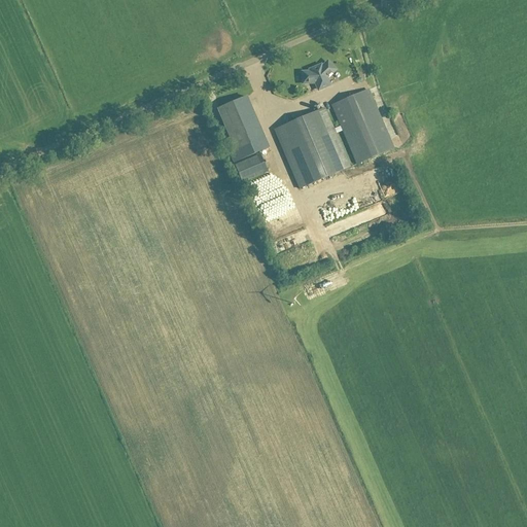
[(315,83),(318,91),(328,85),(324,77),(332,70),(327,63),(321,68),(320,66),(310,71),(310,72),(303,73),(304,83),(315,83)]
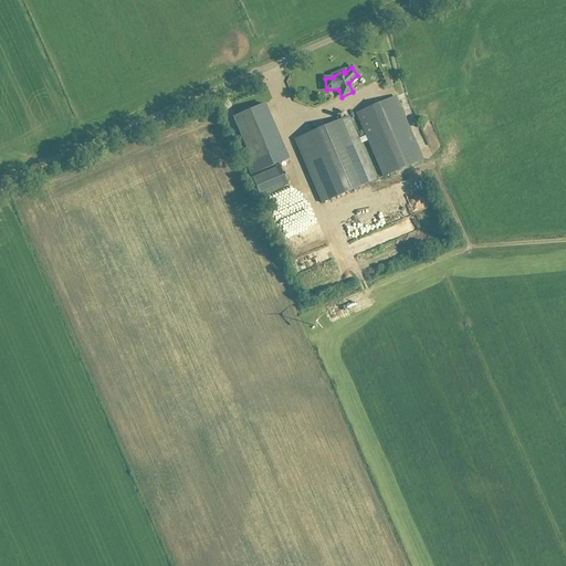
[(321,203),(376,180),(360,143),(367,139),(383,177),(422,159),(396,96),(385,102),(356,114),(366,136),(358,139),(349,117),(294,140),(321,203)]
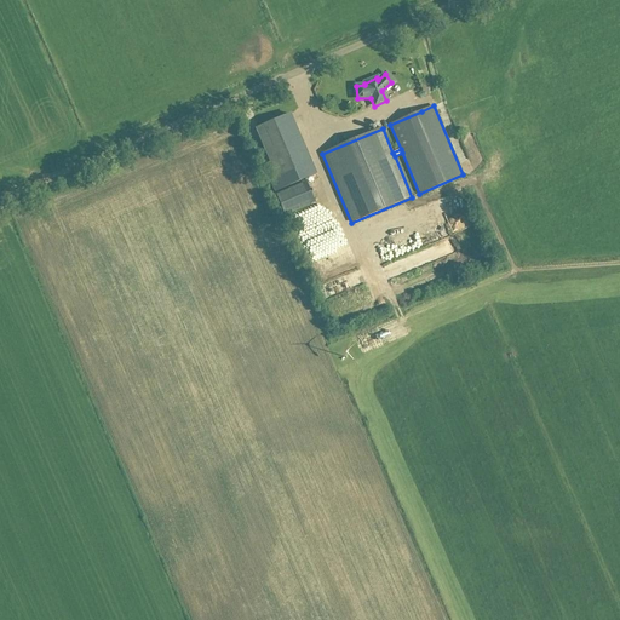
[(315,176),(290,114),(254,128),(275,178),(269,181),(274,193),(315,176)]
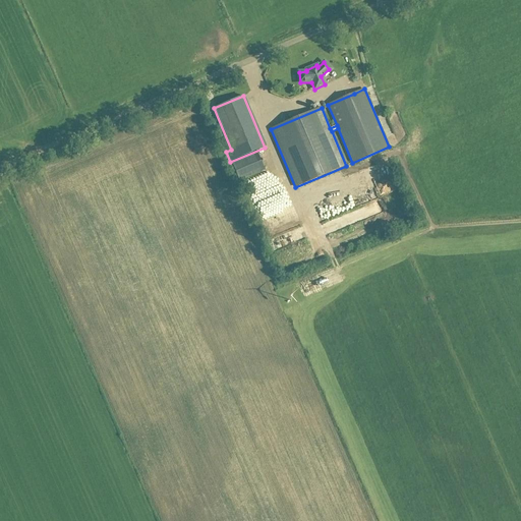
[(263,171),(255,154),(230,165),(237,182),(263,171)]
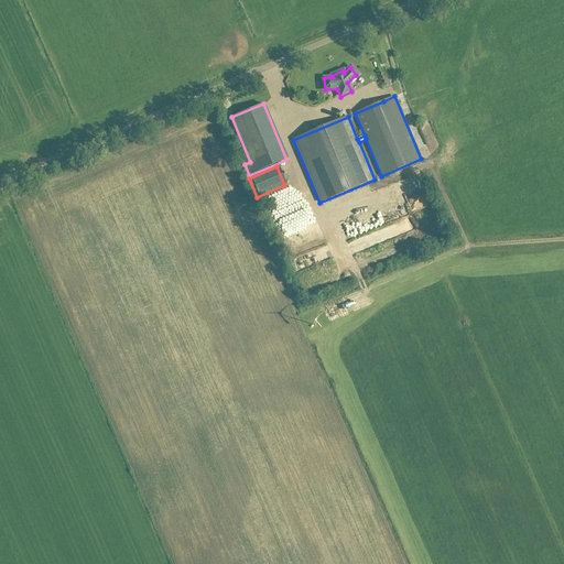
[(345,242),(349,255),(358,251),(355,240),(345,242)]
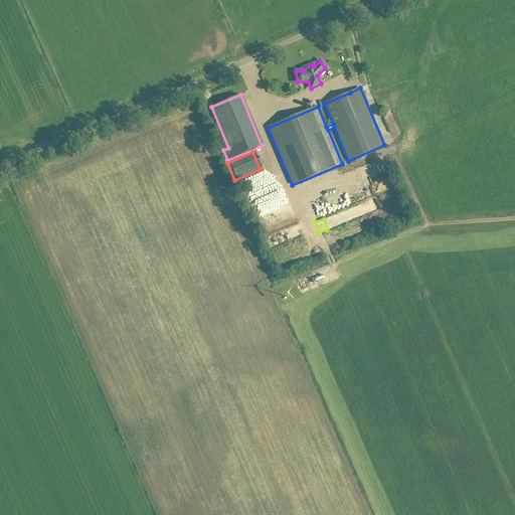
All buildings are outlined.
